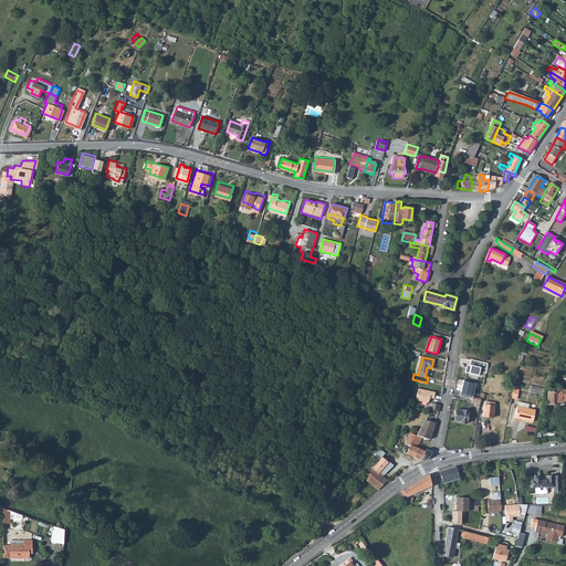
[(488,363),(471,359),(470,366),(467,366),(465,373),(478,375),(479,371),(485,373),(488,363)]
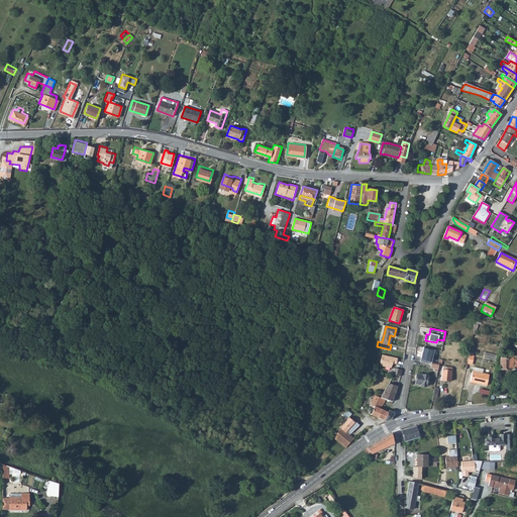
[(426,348),(423,347),(420,359),(430,363),(432,352),(435,353),(436,349),(427,346),(426,348)]
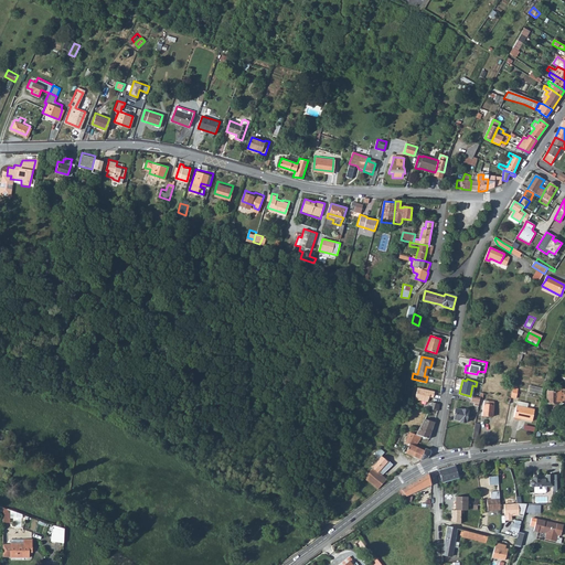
[(434,390),(417,386),(415,398),(427,401),(428,395),(433,396),(434,390)]
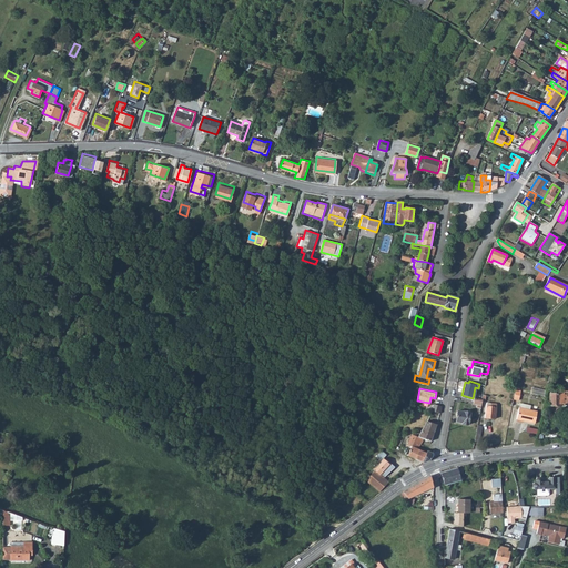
[(567,399),(567,396),(567,392),(558,392),(558,395),(550,395),(550,406),(561,406),(561,413),(567,413),(567,399)]
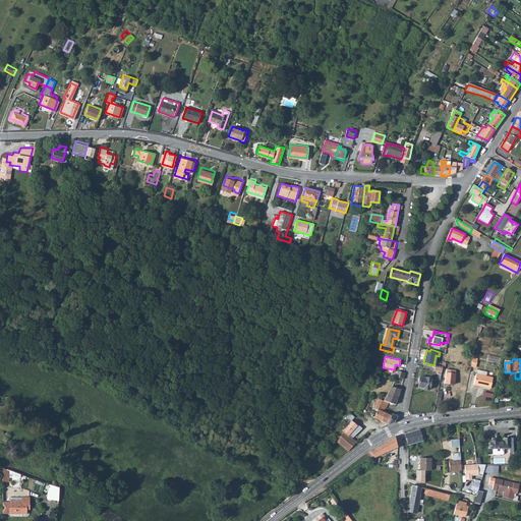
[(443,366),(436,365),(435,371),(438,372),(438,374),(441,375),(443,368),(443,366)]
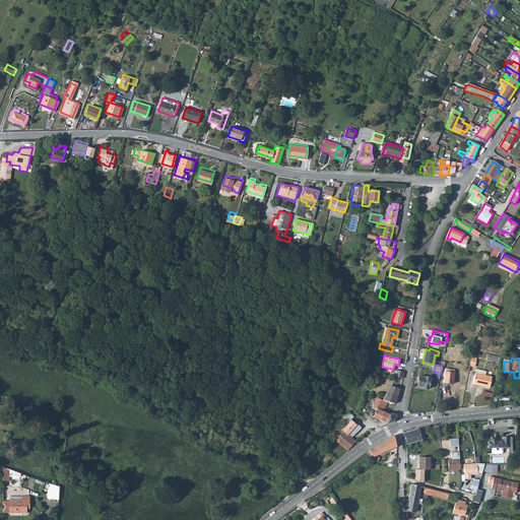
[(399,369),(396,375),(403,377),(405,371),(404,371),(399,369)]
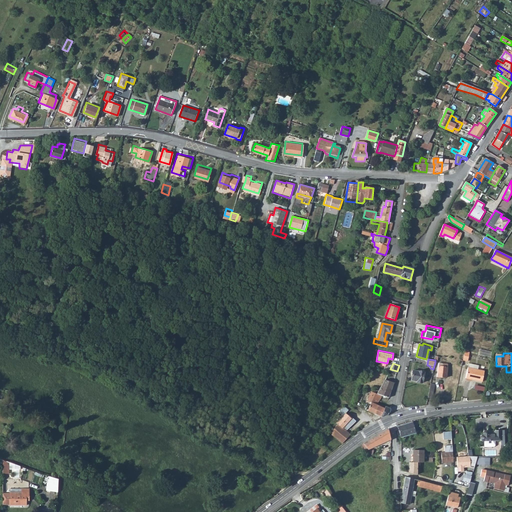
[(448,364),(439,363),(437,377),(447,378),(448,364)]
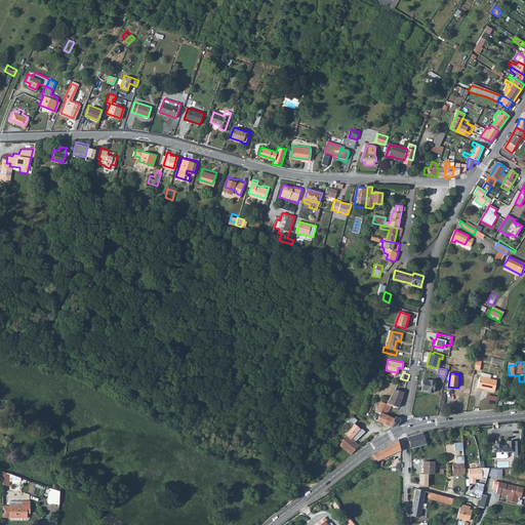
[(480,377),(477,389),(493,393),(496,381),(480,377)]
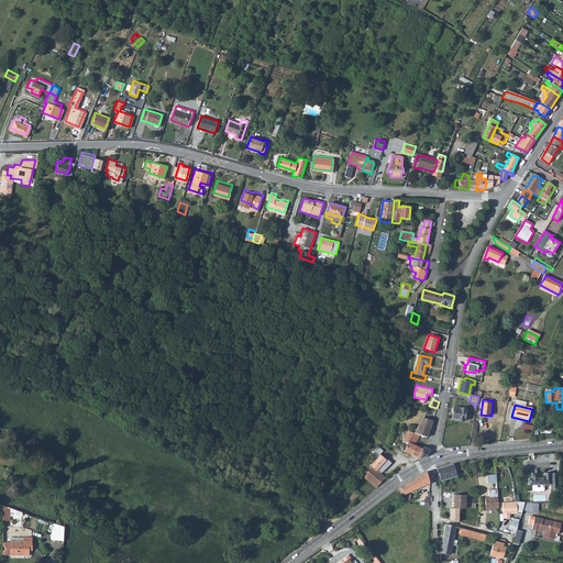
[(466,410),(455,407),(453,418),(459,419),(459,420),(464,421),(466,410)]
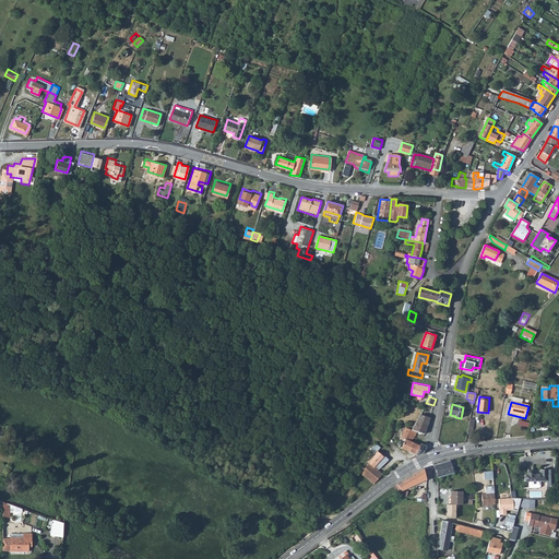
[(421,413),(416,420),(428,425),(431,416),(421,413)]
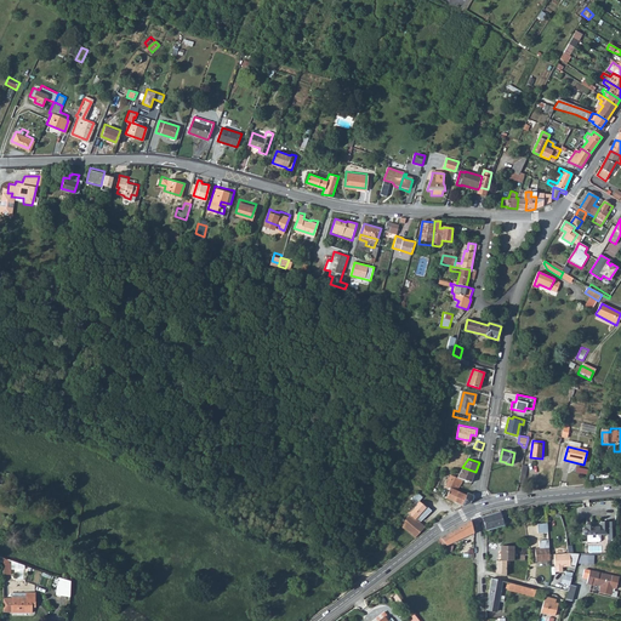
[(462,467),(459,476),(465,478),(472,480),(476,472),(462,467)]
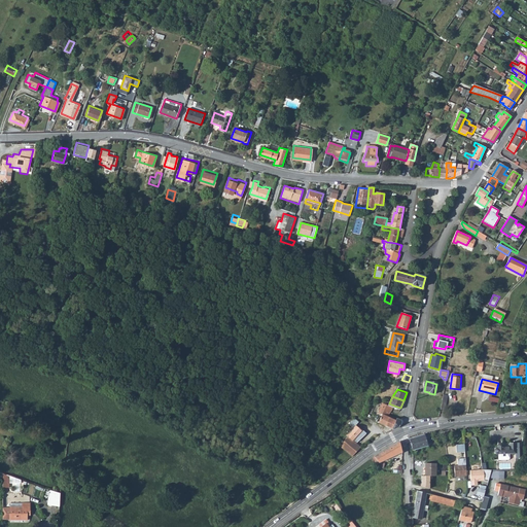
[(382,414),(379,422),(386,425),(390,416),(388,416),(394,406),(389,403),(382,400),(378,412),(382,414)]
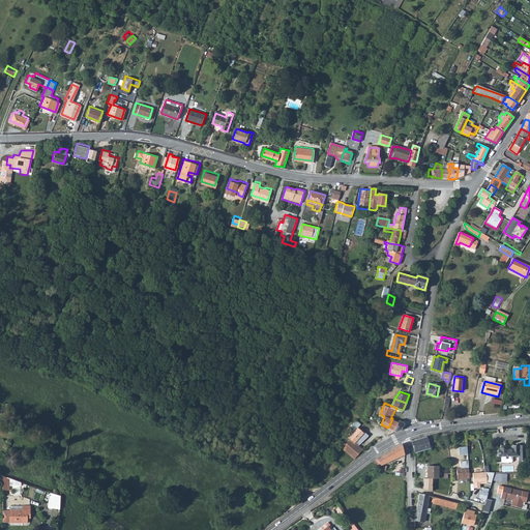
[(351,435),(351,436),(356,441),(357,440),(365,432),(360,425),(363,422),(358,418),(353,423),(357,429),(351,435)]
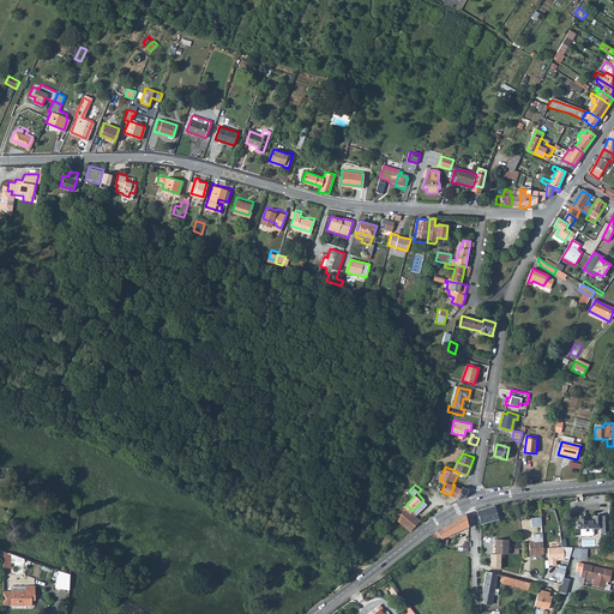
[(455,485),(450,495),(459,499),(465,497),(469,492),(470,488),(464,486),(463,489),(455,485)]
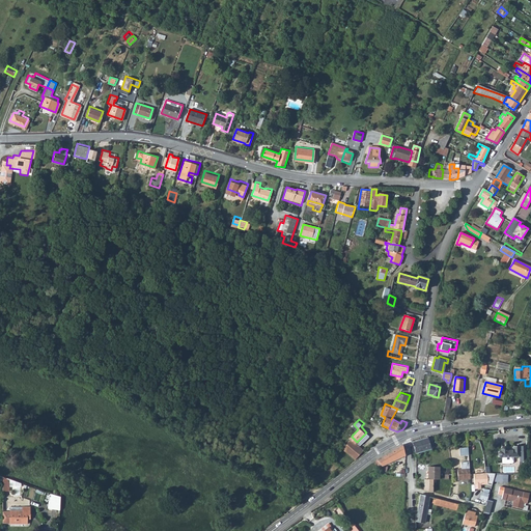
[(366,432),(358,441),(361,444),(369,436),(366,432)]
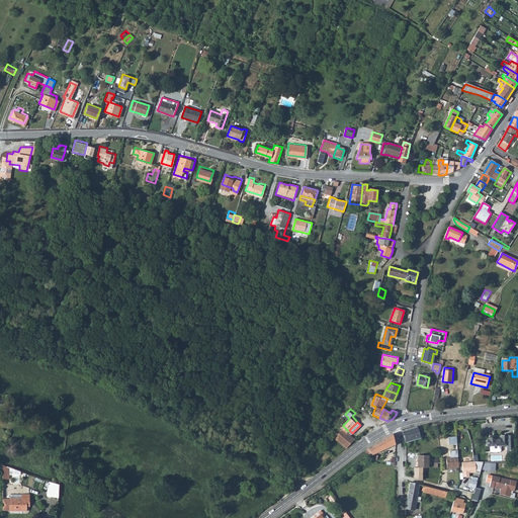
[(340,429),(335,435),(346,447),(355,438),(348,431),(343,426),(340,429)]
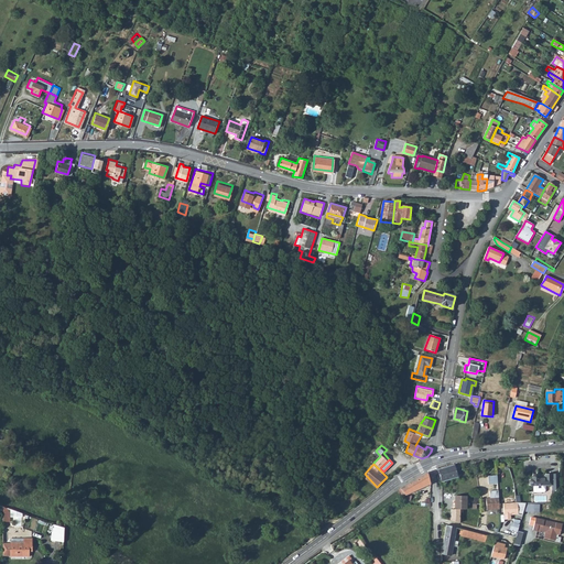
[(454,465),(438,469),(442,481),(457,477),(457,476),(459,475),(458,469),(455,470),(454,465)]
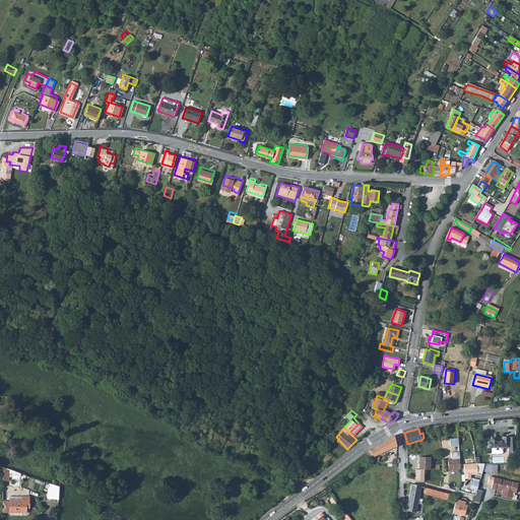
[(385,441),(369,450),(374,457),(397,446),(394,436),(385,441)]
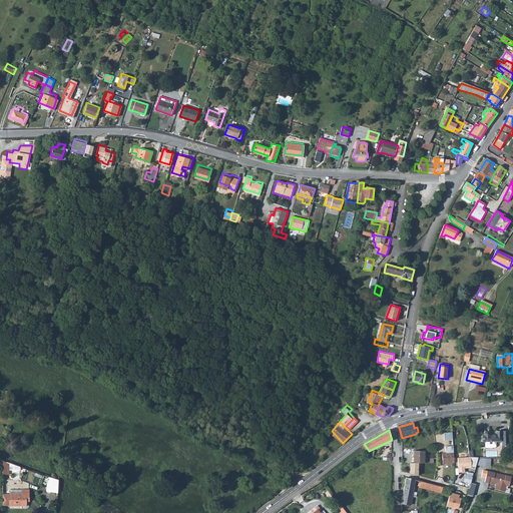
[(506,446),(508,431),(496,431),(496,435),(490,435),(490,434),(489,433),(489,432),(488,432),(487,432),(486,432),(485,432),(485,433),(484,434),(484,436),(483,436),(482,437),(482,438),(481,439),(481,440),(482,441),(484,442),(485,442),(485,448),(495,448),(496,446),(496,441),(501,441),(501,446),(506,446)]
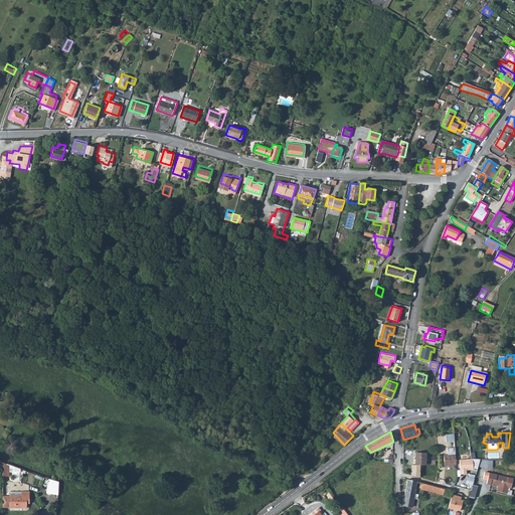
[(445,466),(456,465),(455,448),(447,449),(448,455),(444,455),(445,466)]
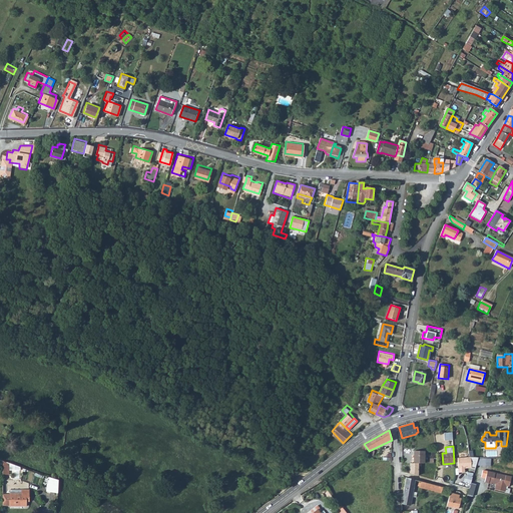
[(424,452),(414,451),(414,463),(410,463),(410,473),(418,475),(418,464),(425,464),(424,452)]
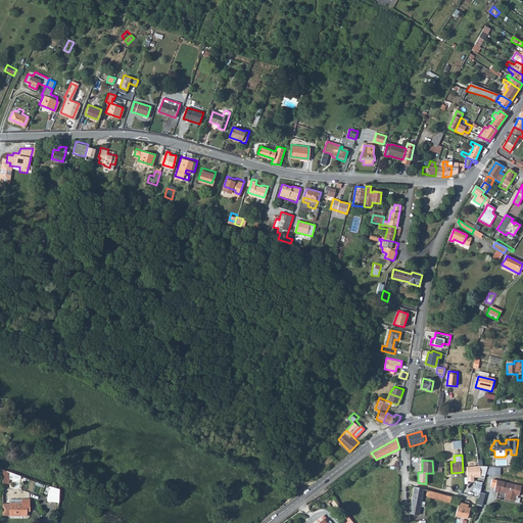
[(478,466),(467,467),(468,482),(474,481),(473,477),(481,477),(484,478),(485,475),(487,467),(478,466)]
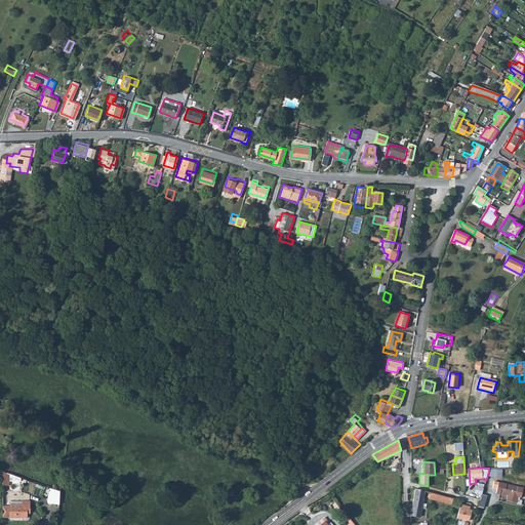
[(501,469),(489,469),(487,477),(501,477),(501,469)]
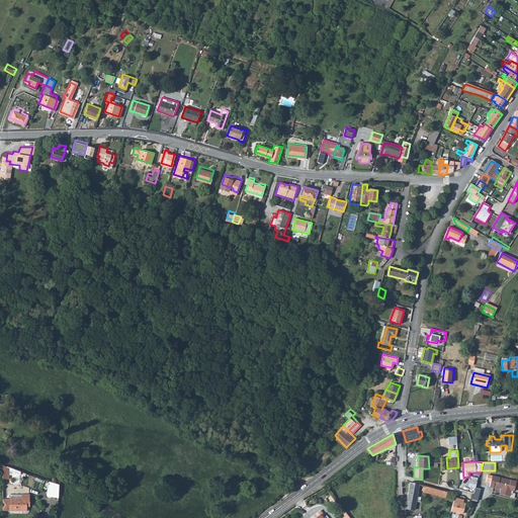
[(7,467),(2,465),(2,467),(2,479),(7,479),(7,475),(11,475),(18,475),(18,471),(7,467)]
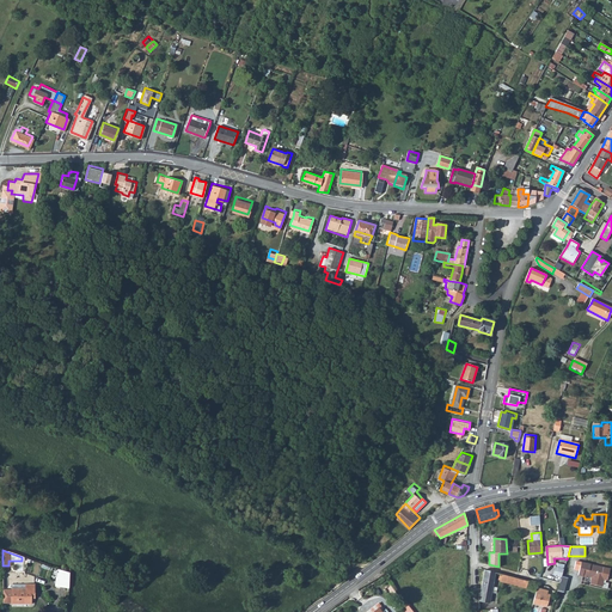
[(576,561),(574,569),(579,570),(579,575),(583,576),(583,575),(592,577),(591,585),(601,587),(604,580),(607,581),(610,569),(576,561)]
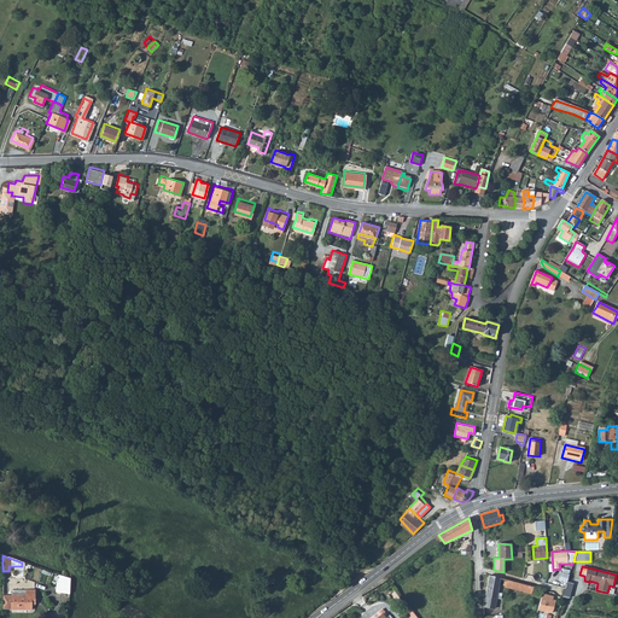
[(567,582),(569,575),(560,572),(558,581),(567,583),(567,582)]
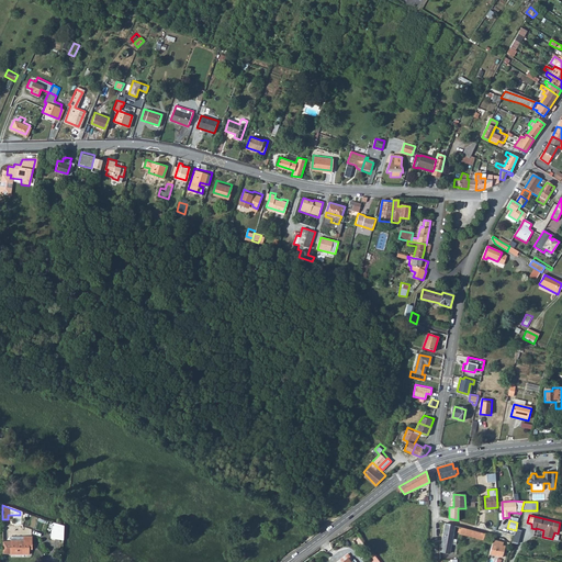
[(62,527),(55,524),(54,536),(49,536),(48,541),(62,542),(62,527)]
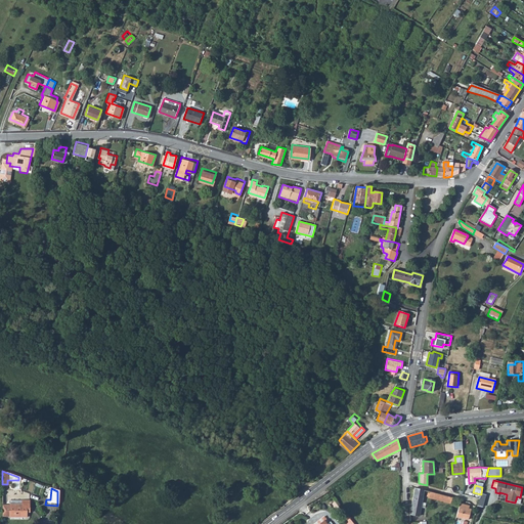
[(416,489),(410,516),(420,518),(422,510),(424,498),(451,506),(452,498),(444,496),(416,489)]
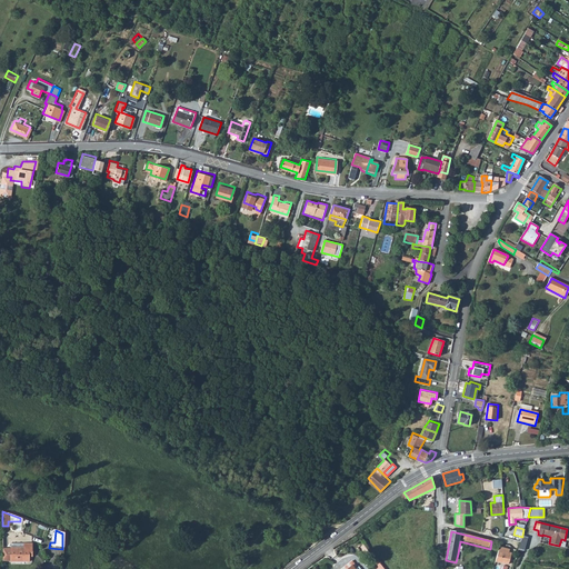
[(9,561),(9,562),(28,562),(28,557),(31,557),(31,543),(23,543),(22,548),(10,548),(10,549),(6,549),(5,561),(9,561)]
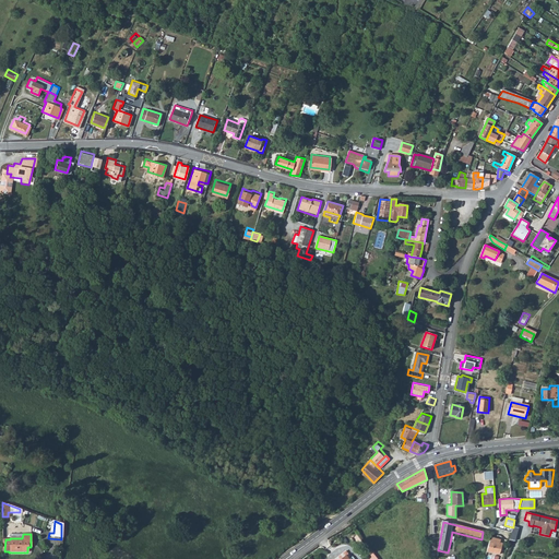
[(488,551),(500,555),(503,544),(500,543),(500,540),(491,538),(490,542),(488,551)]
